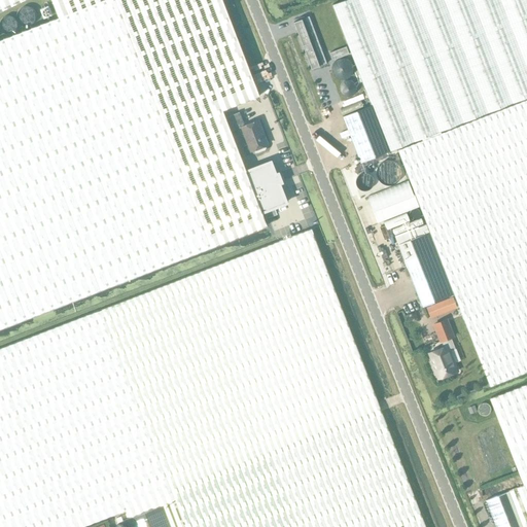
[(54,0),(61,20),(0,42),(0,328),(267,225),(262,213),(289,203),(282,182),(284,181),(280,170),(277,171),(273,157),(245,169),(222,110),(259,96),(222,0),(54,0)]
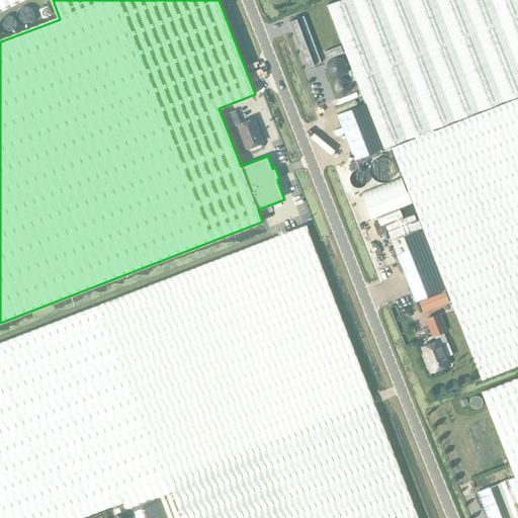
[(0,0),(0,11),(23,0),(0,0)]
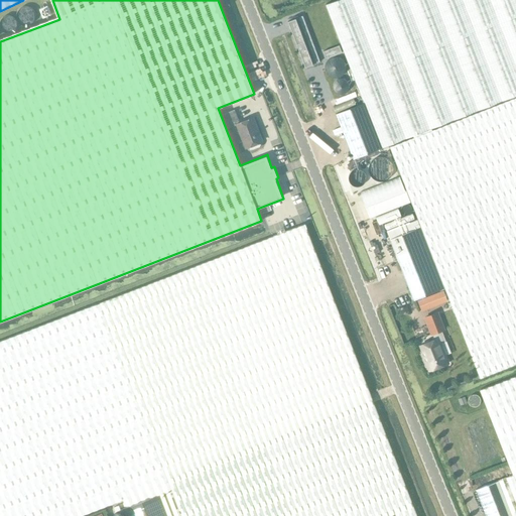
[(336,114),(353,159),(382,148),(515,95),(515,0),(337,0),(326,5),(364,103),(336,114)]
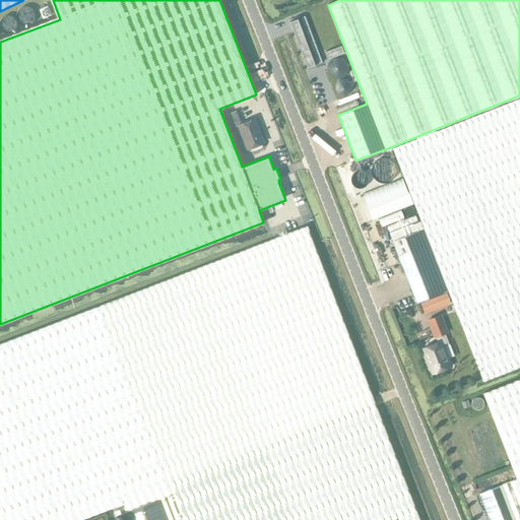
[(305,16),(289,21),(308,68),(323,63),(305,16)]
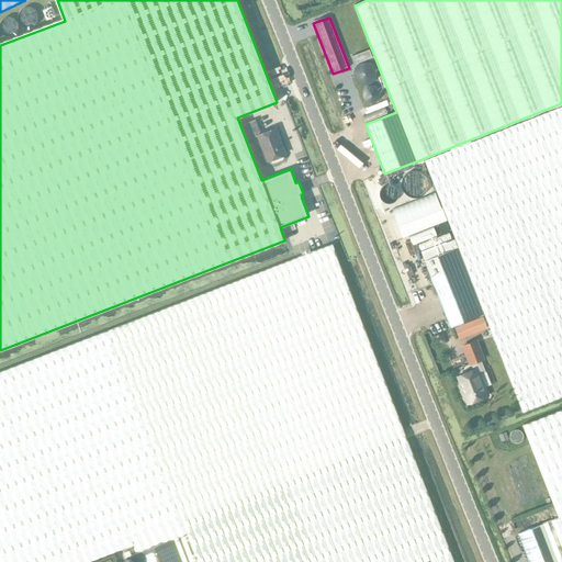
[(370,49),(352,56),(356,65),(372,58),(370,49)]
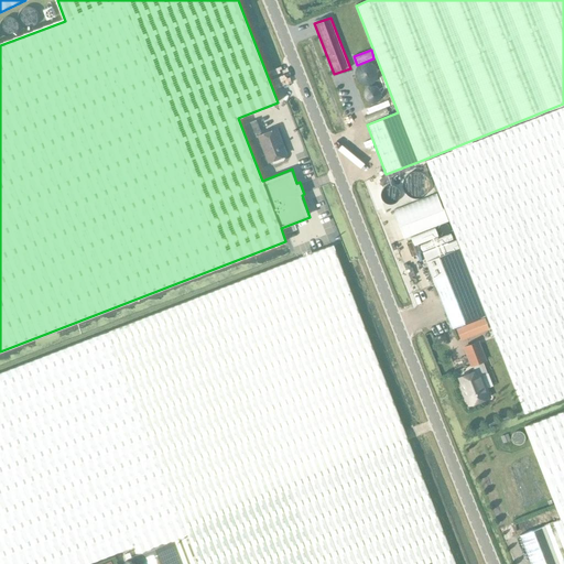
[(486,315),(524,414),(563,398),(563,107),(426,161),(461,249),(426,262),(453,328),(486,315)]
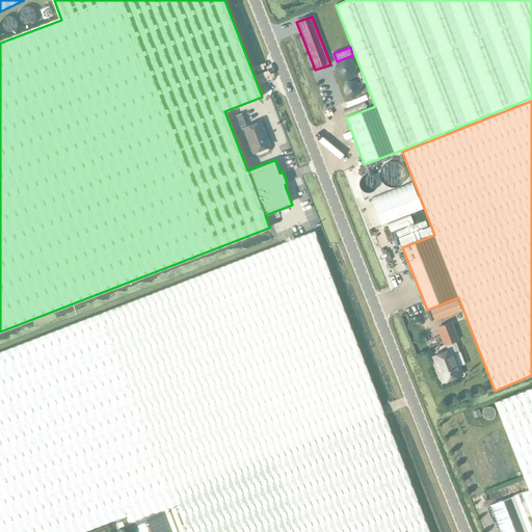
[(257,155),(259,156),(268,152),(269,150),(268,147),(270,145),(261,122),(246,127),(241,113),(228,118),(234,133),(244,129),(254,152),(255,152),(257,155)]
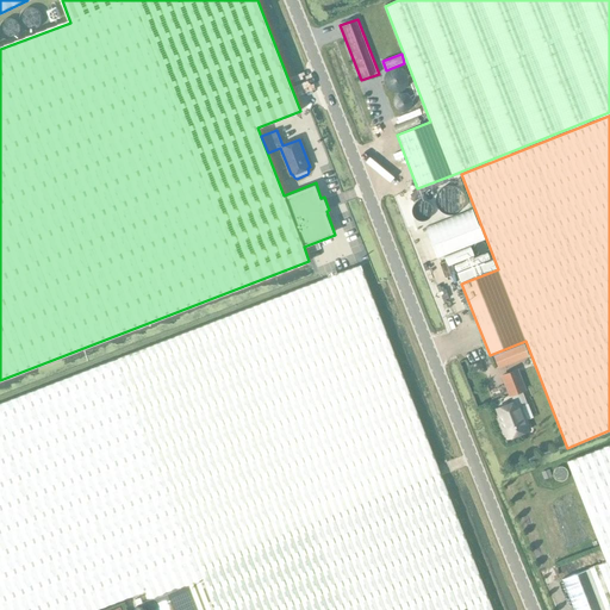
[(468,199),(468,193),(466,191),(465,188),(462,186),(459,184),(456,184),(454,182),(452,182),(448,184),(444,185),(442,187),(441,188),(439,192),(437,193),(437,197),(437,200),(437,203),(439,206),(441,209),(442,211),(446,212),(449,215),(452,215),(455,215),(459,213),(460,212),(464,210),(466,209),(467,205),(468,203),(468,199)]
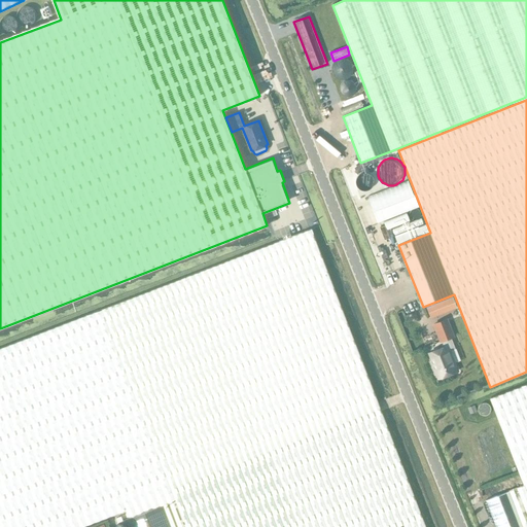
[(376,180),(375,175),(374,173),(372,171),(371,170),(367,169),(365,168),(363,168),(360,168),(358,169),(354,171),(353,173),(352,175),(351,177),(351,180),(352,184),(353,186),(354,188),(358,190),(362,191),(364,191),(367,191),(370,190),(372,188),(374,185),(375,182),(376,180)]
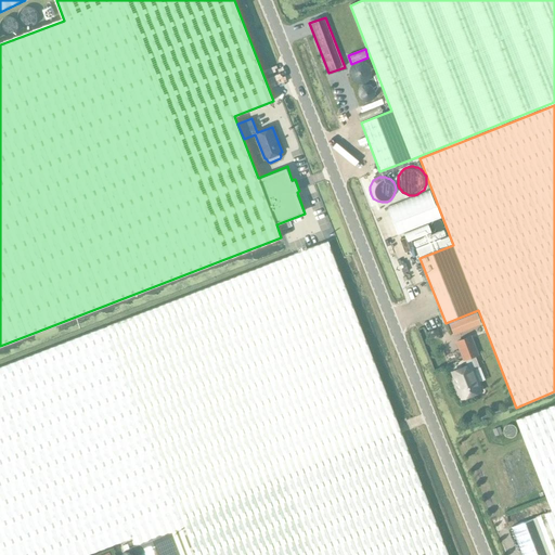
[(442,223),(441,222),(440,221),(439,220),(438,220),(437,220),(436,220),(435,221),(434,221),(433,222),(433,223),(431,223),(431,224),(431,226),(431,227),(431,228),(431,229),(433,229),(433,230),(434,231),(436,232),(437,232),(438,232),(439,231),(440,231),(441,230),(442,229),(442,228),(442,227),(442,226),(442,223)]
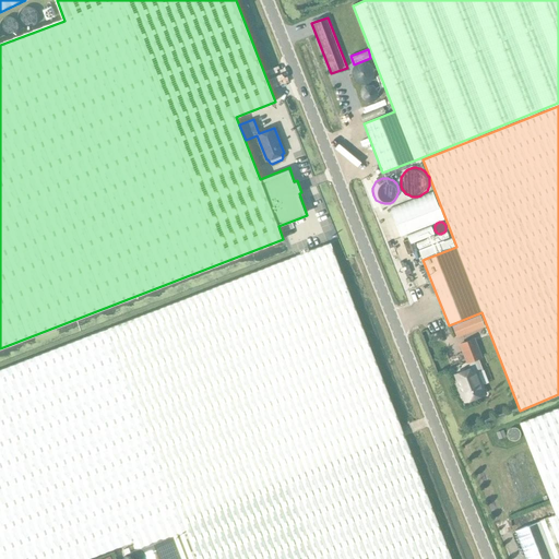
[(452,558),(331,242),(108,329),(0,370),(0,558),(85,558),(130,543),(133,550),(137,558),(452,558)]
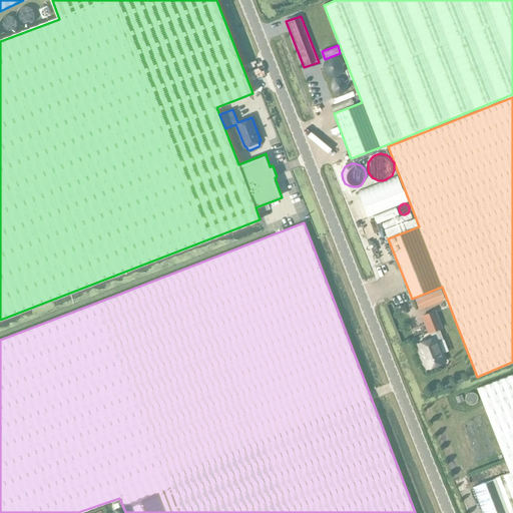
[(424,296),(414,300),(417,308),(427,304),(424,296)]
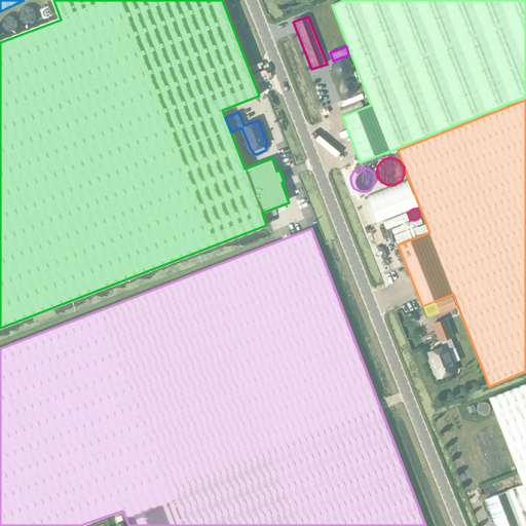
[(450,338),(454,337),(447,317),(431,324),(439,342),(441,342),(443,346),(428,352),(430,358),(429,359),(431,364),(430,364),(434,370),(435,370),(439,378),(440,377),(441,379),(442,379),(447,378),(447,376),(446,375),(456,371),(453,362),(451,363),(447,351),(454,348),(450,338)]
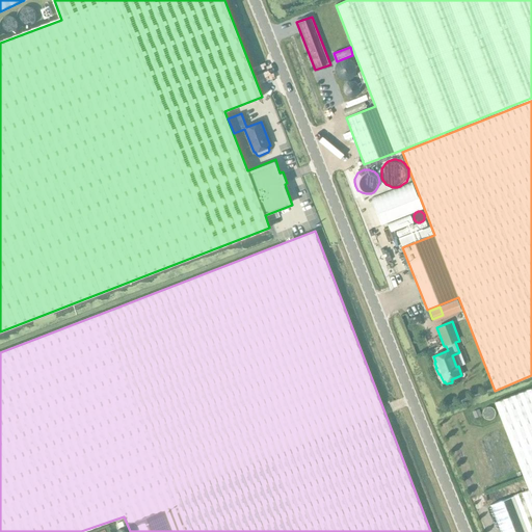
[(531,531),(531,388),(495,402),(529,489),(490,505),(501,531),(531,531)]
